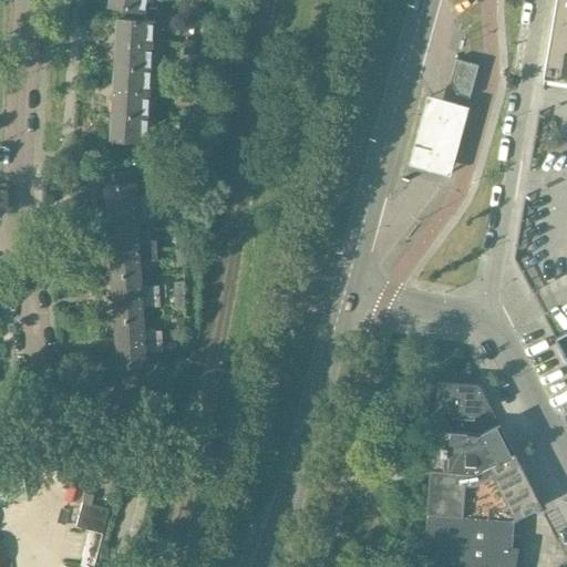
[(144,0),(110,0),(109,7),(142,13),(144,0)]
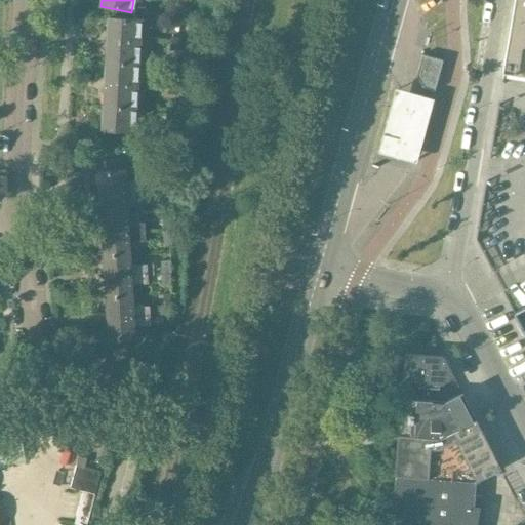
[(524,0),(515,0),(503,70),(524,73),(524,0)]
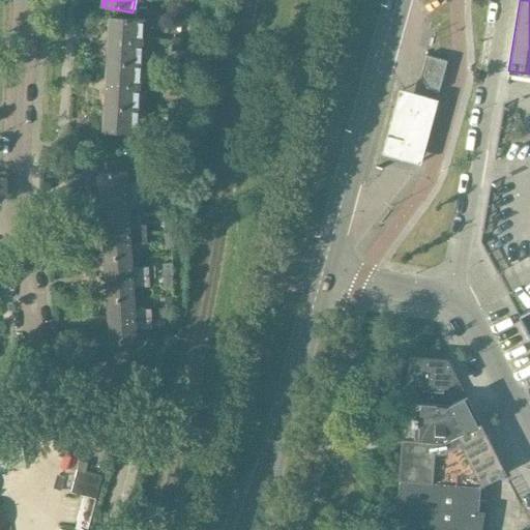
[(110,18),(109,40),(140,42),(141,20),(110,18)]
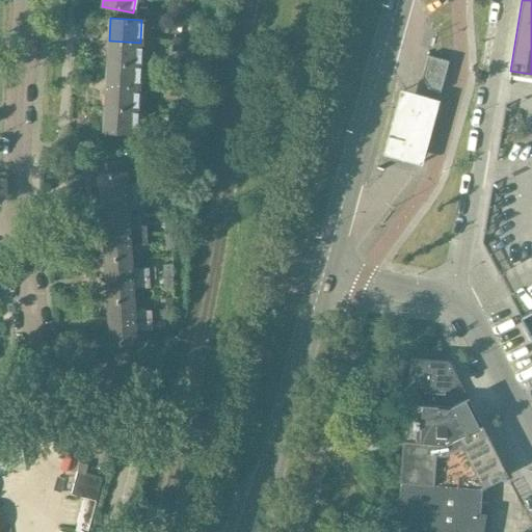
[(140,43),(109,41),(108,63),(139,64),(140,43)]
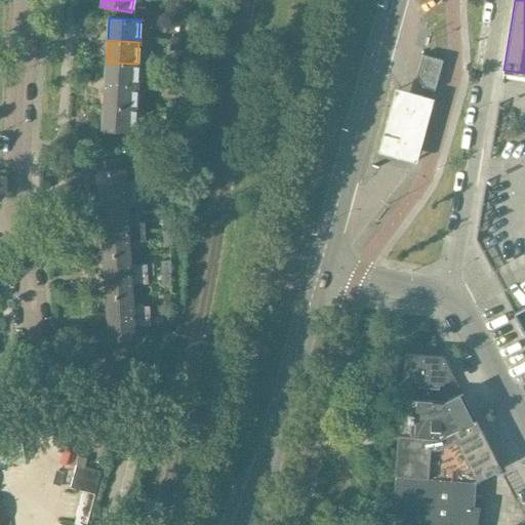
[(442,61),(421,55),(416,76),(422,88),(434,91),(442,61)]
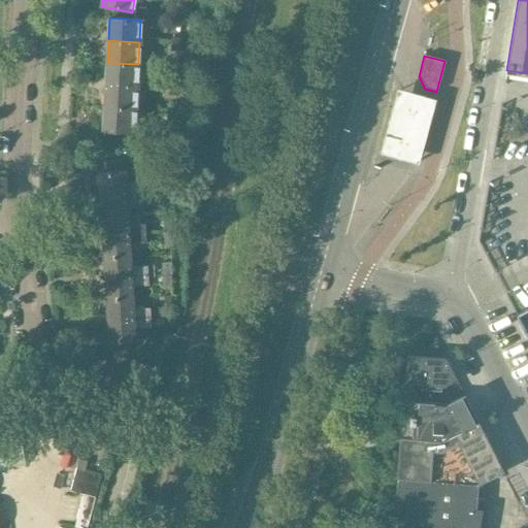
[(138,64),(107,63),(105,85),(137,87),(138,64)]
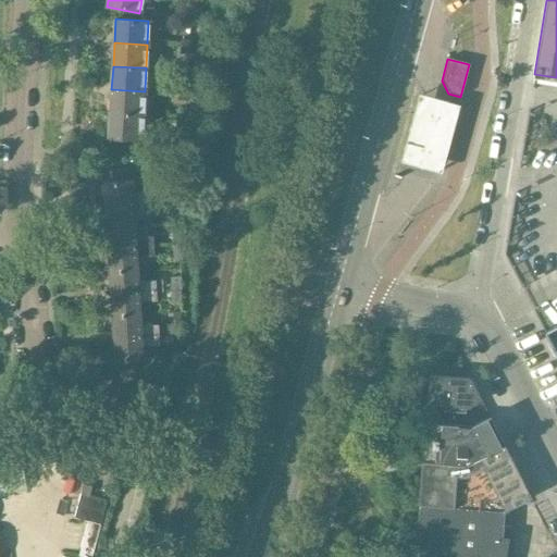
[(145,91),(111,89),(110,113),(144,114),(145,91)]
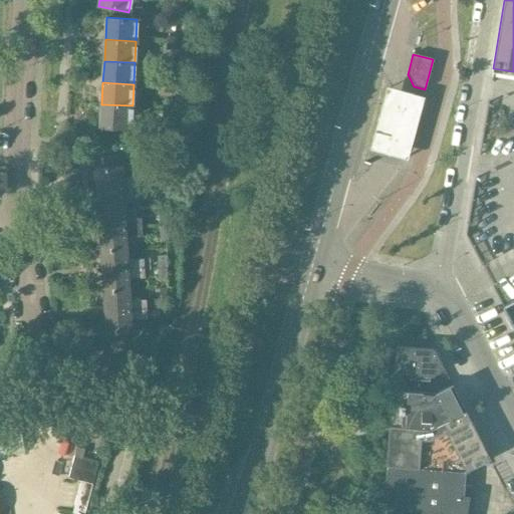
[(393,88),(387,86),(368,153),(375,155),(408,164),(426,96),(393,88)]
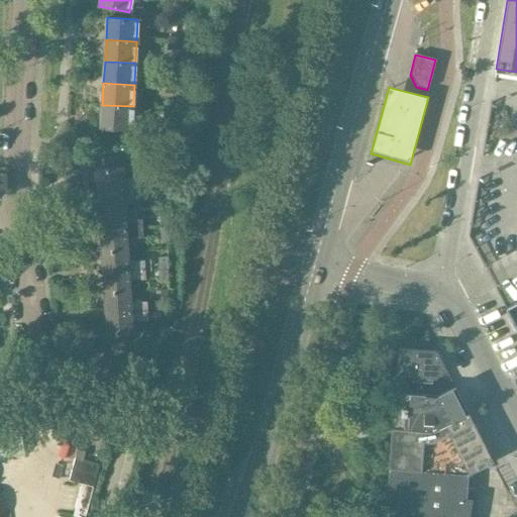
[(133,106),(102,105),(101,128),(131,129),(133,106)]
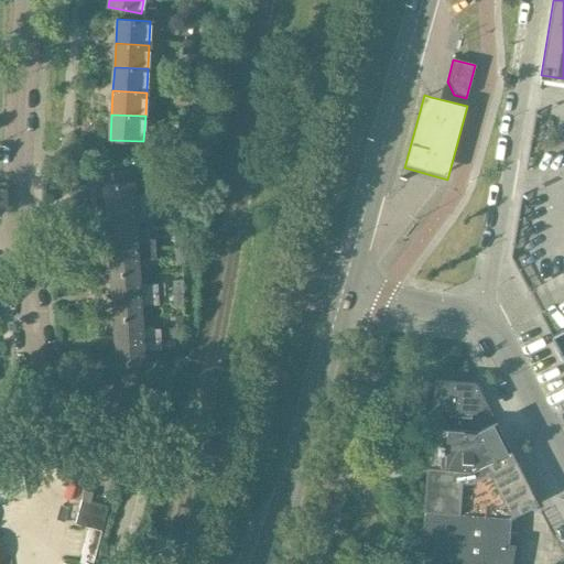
[(187,132),(188,118),(179,118),(177,131),(187,132)]
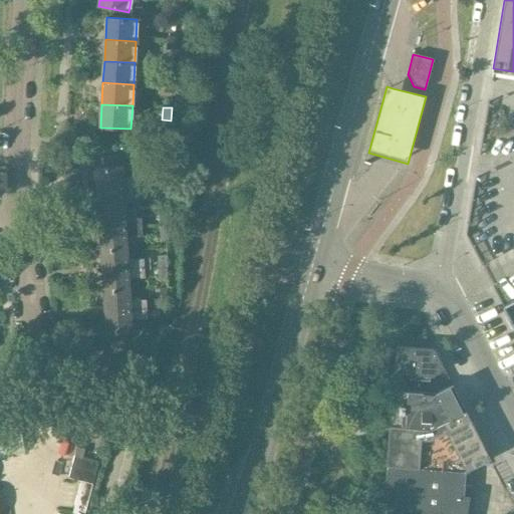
[(102,157),(103,168),(120,167),(125,167),(125,156),(102,157)]
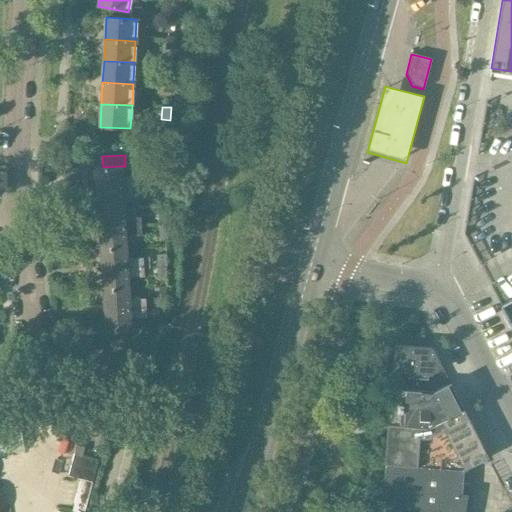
[(120,178),(120,166),(103,167),(97,167),(98,188),(137,186),(136,177),(120,178)]
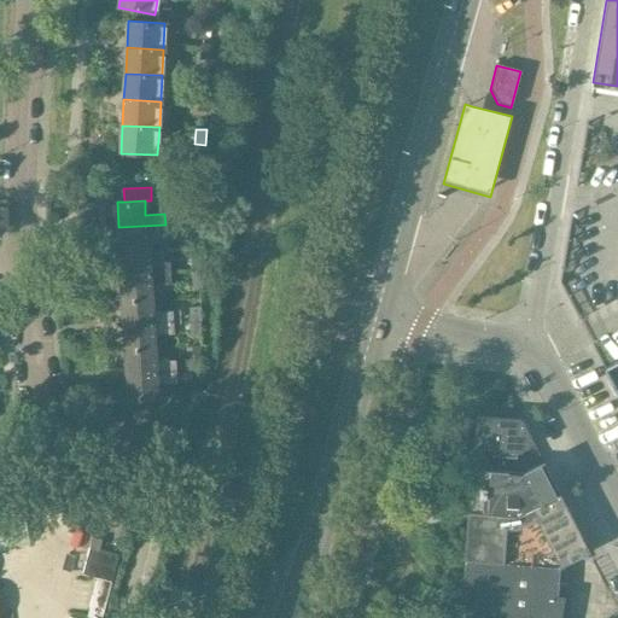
[(165,225),(118,227),(120,251),(147,250),(147,237),(167,235),(165,225)]
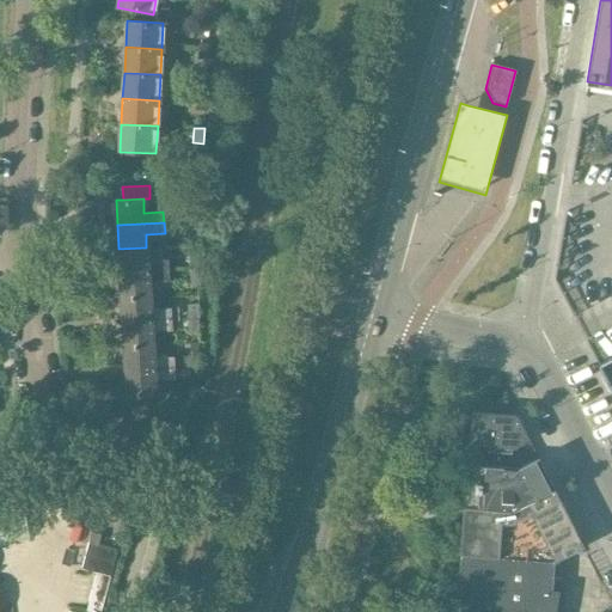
[(146,248),(118,249),(120,274),(167,270),(166,259),(147,261),(146,248)]
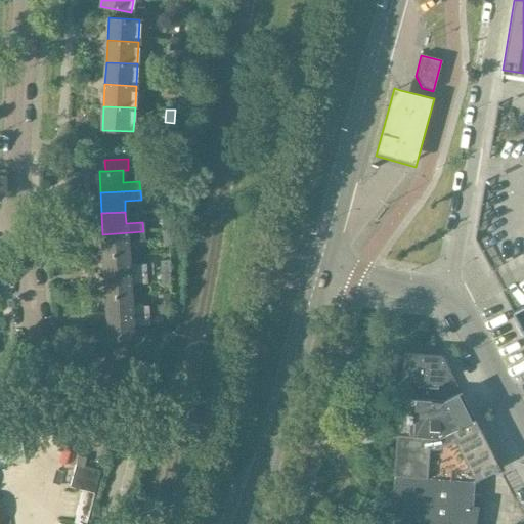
[(162,217),(162,230),(171,230),(170,216),(162,217)]
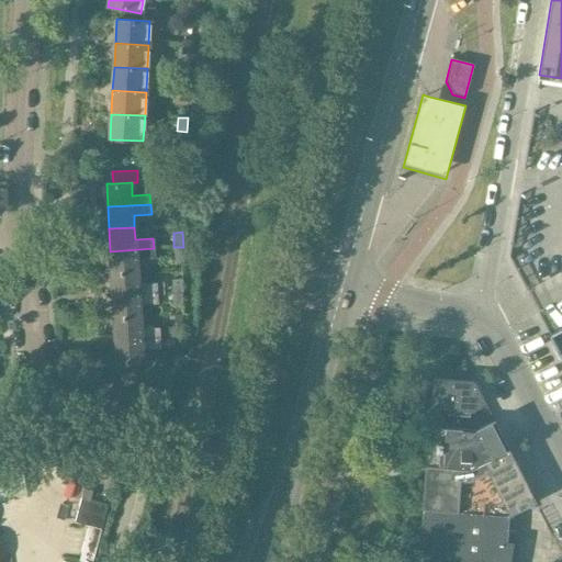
[(154,248),(110,251),(112,273),(137,272),(136,259),(154,258),(154,248)]
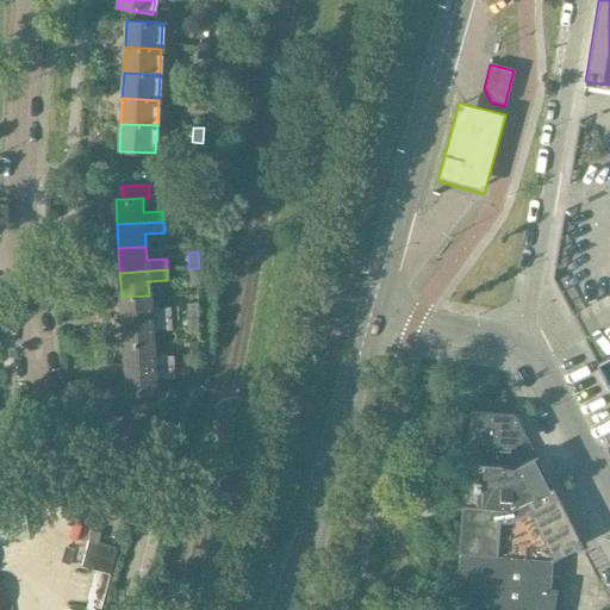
[(188,285),(198,284),(198,269),(188,269),(188,285)]
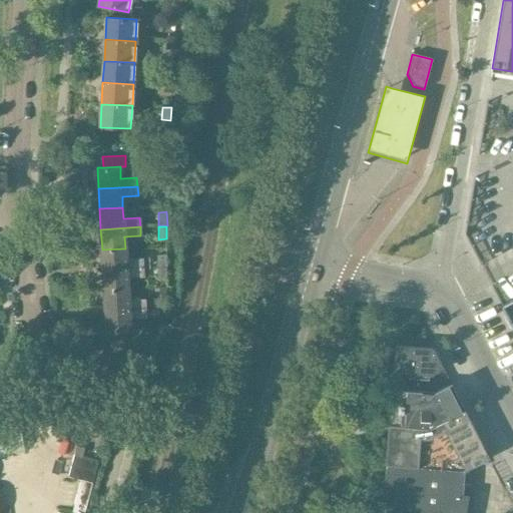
[(125,248),(102,249),(103,271),(142,268),(141,259),(126,260),(125,248)]
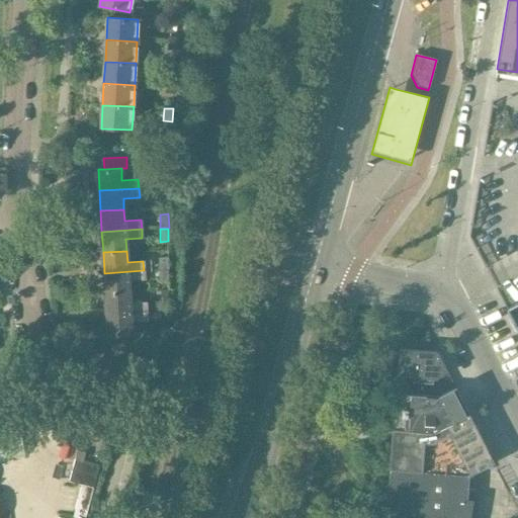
[(160,269),(168,269),(168,257),(159,258),(160,269)]
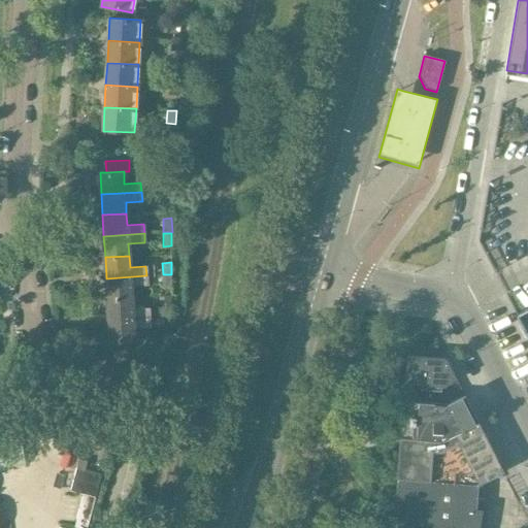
[(146,275),(106,278),(107,299),(131,298),(131,286),(147,285),(146,275)]
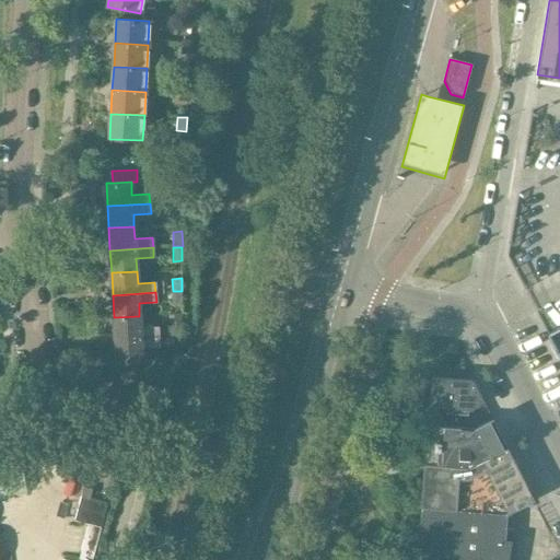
[(173,304),(182,304),(181,292),(172,292),(173,304)]
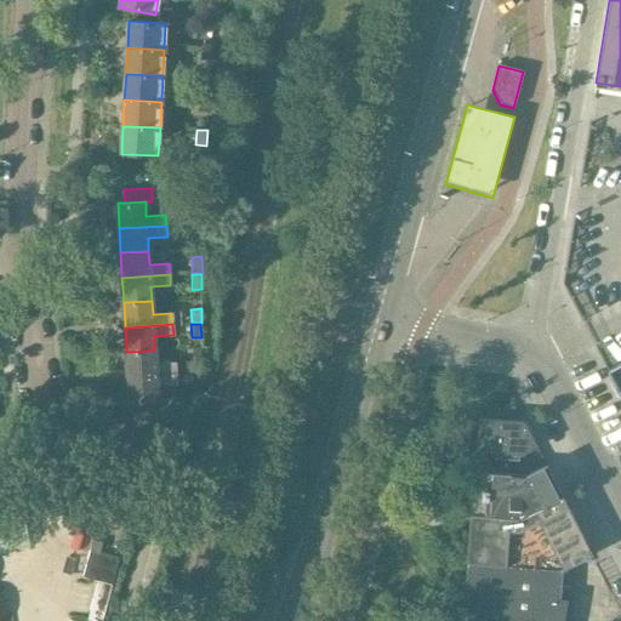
[(154,351),(126,352),(127,376),(176,374),(175,363),(155,364),(154,351)]
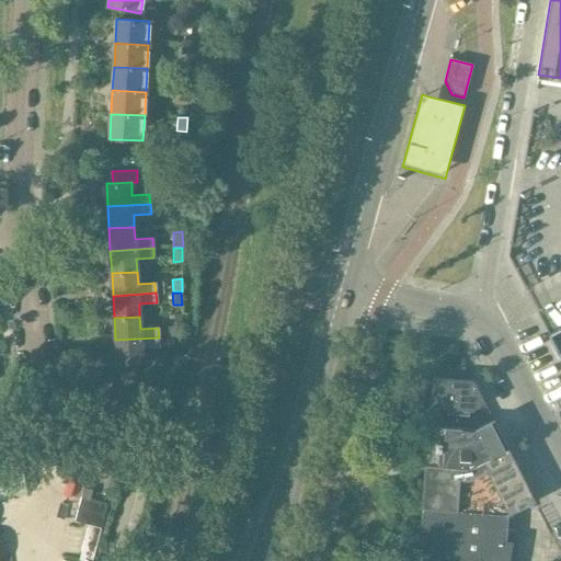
[(560,320),(550,325),(560,350),(560,320)]
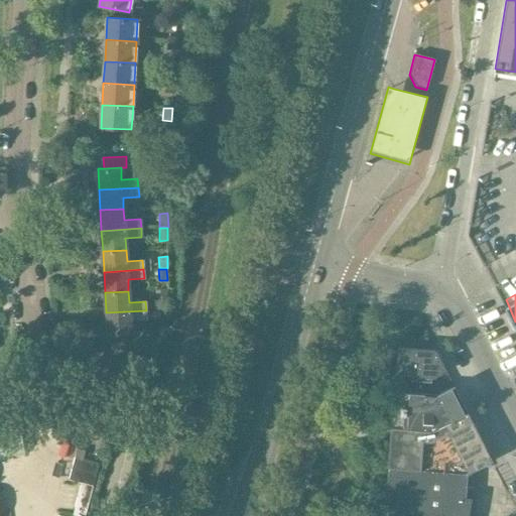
[(147,309),(156,308),(155,300),(146,300),(147,309)]
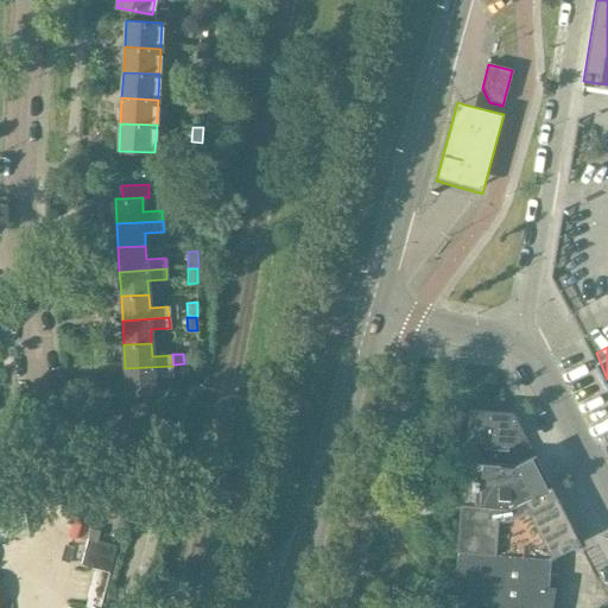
[(172,366),(125,368),(127,394),(154,393),(153,378),(172,377),(172,366)]
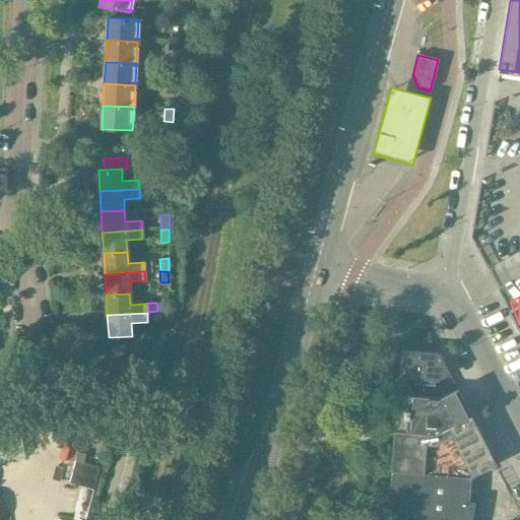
[(161,314),(148,314),(149,322),(161,321),(161,314)]
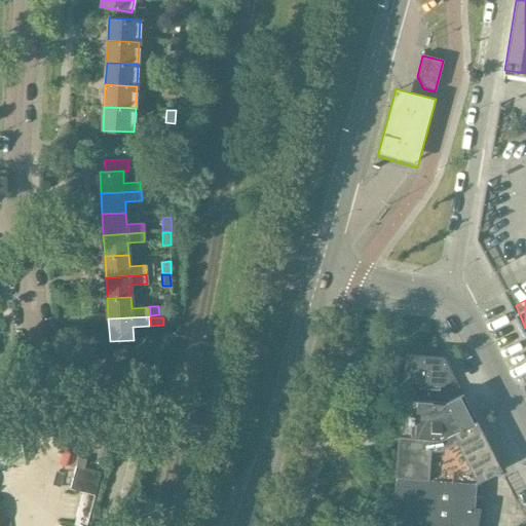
[(403,382),(442,385),(454,378),(444,357),(405,354),(403,382)]
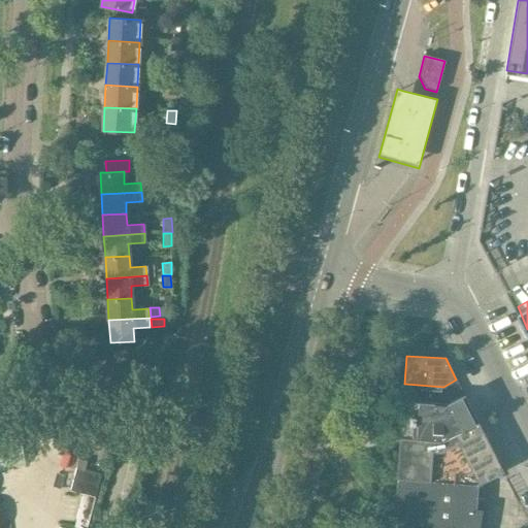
[(400,438),(401,439),(439,441),(470,426),(470,425),(477,422),(464,395),(446,404),(403,401),(400,438)]
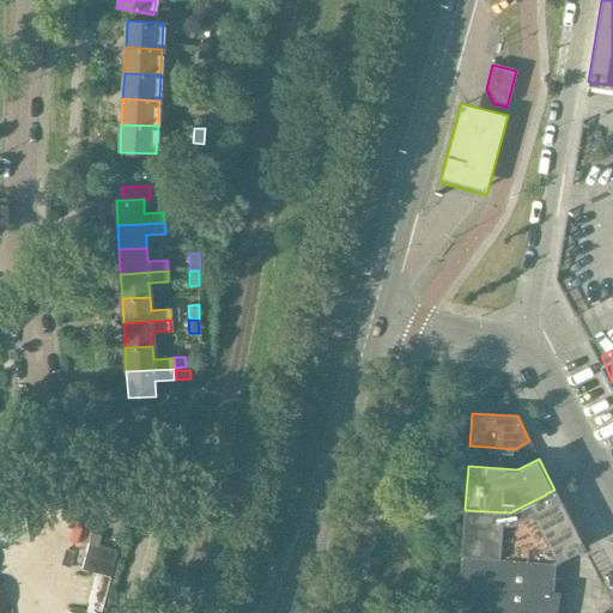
[(510,513),(466,510),(463,554),(461,553),(461,558),(554,564),(554,563),(584,548),(554,490),(546,493),(546,495),(510,513)]
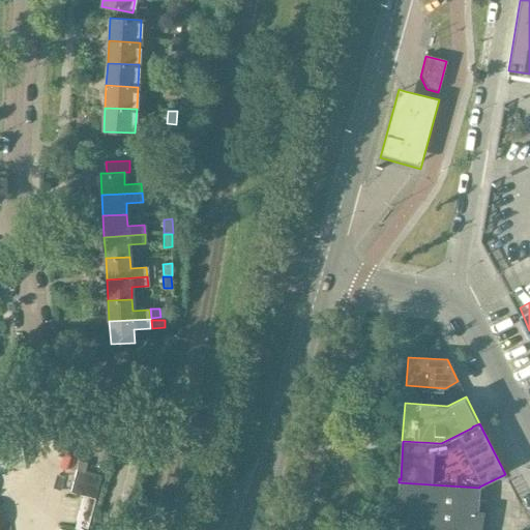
[(95,494),(100,475),(86,471),(88,463),(79,461),(71,488),(84,491),(95,494)]
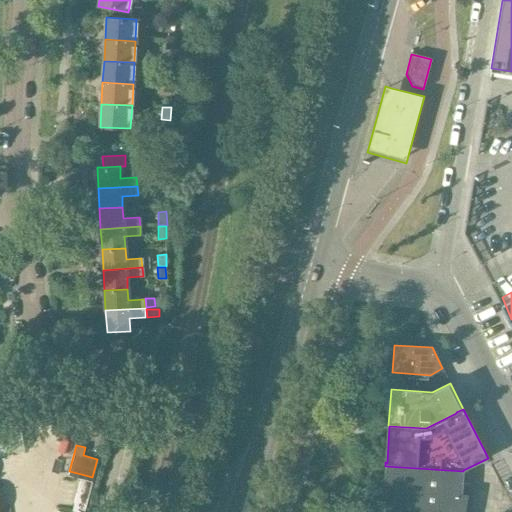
[(463,471),(385,466),(381,511),(464,511),(468,494),(461,493),(463,471)]
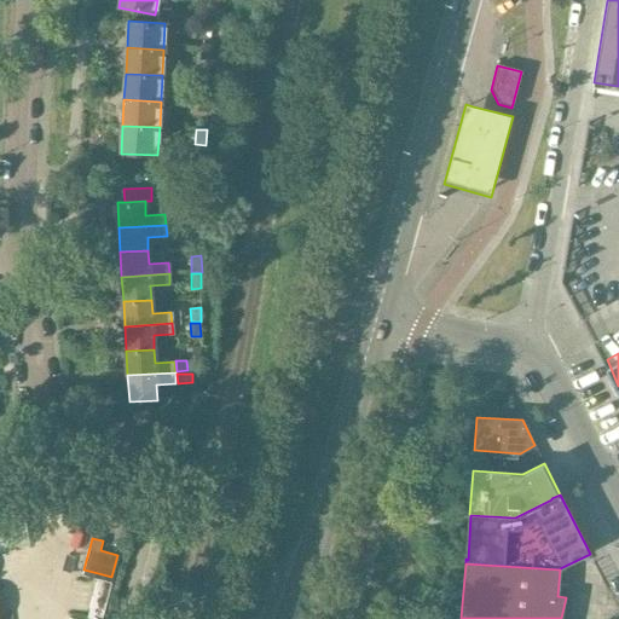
[(98,573),(87,618),(92,618),(100,618),(111,577),(98,573)]
